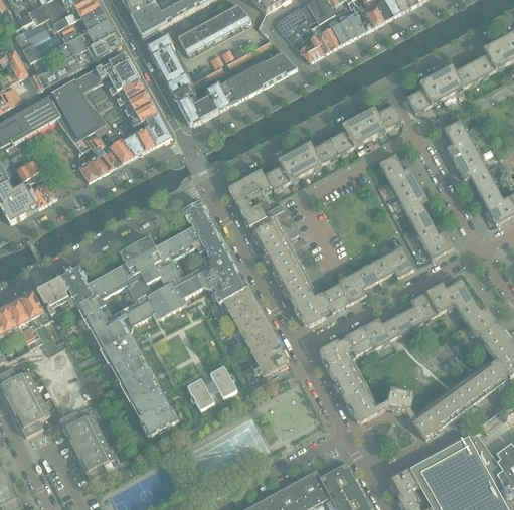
[(10,4),(8,0),(0,0),(0,9),(1,11),(12,31),(32,19),(28,11),(13,19),(6,6),(10,4)]
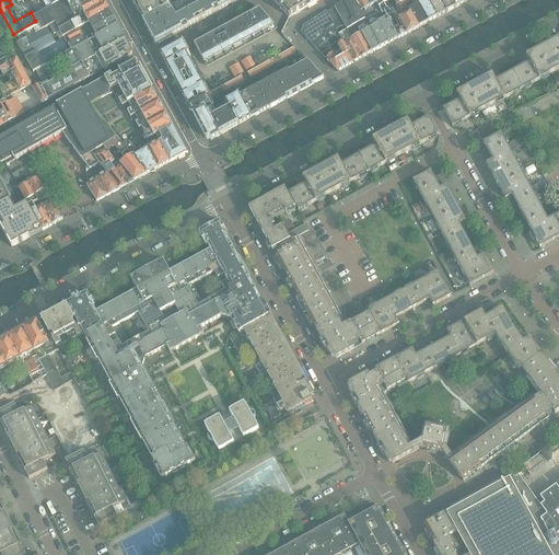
[(9,0),(11,4),(14,11),(26,4),(24,1),(24,0),(9,0)]
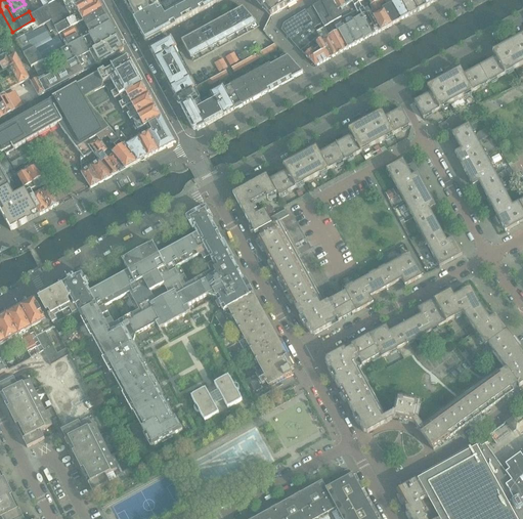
[(57,31),(101,6),(98,0),(95,0),(54,23),(50,16),(45,19),(49,28),(51,27),(54,32),(57,31)]
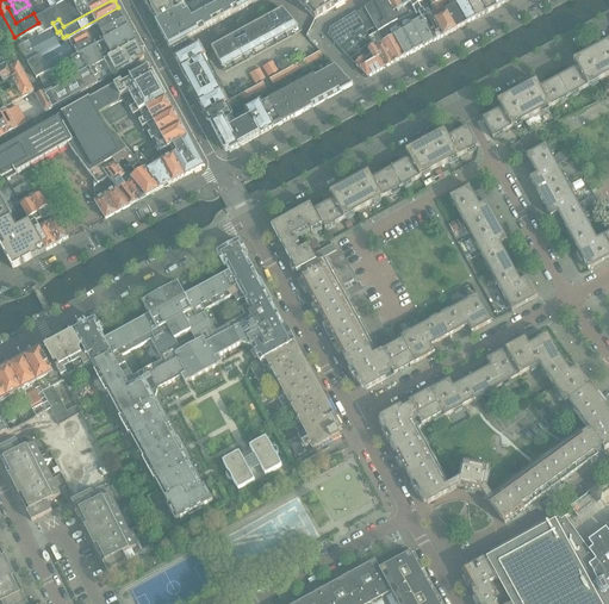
[(63,26),(111,0),(85,0),(87,4),(58,19),(63,26)]
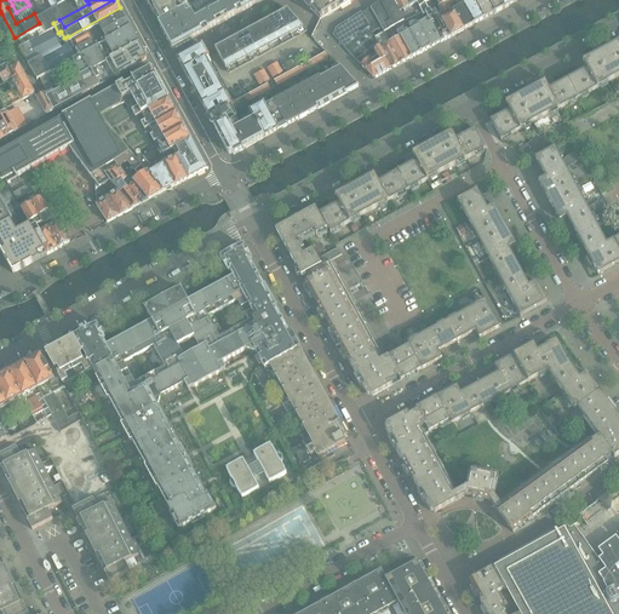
[(181,6),(181,5),(177,0),(147,0),(158,18),(181,6)]
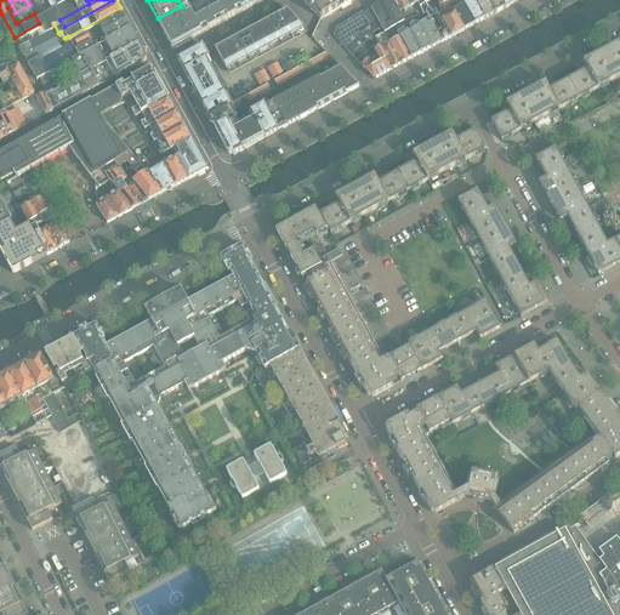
[(227,13),(235,9),(251,0),(189,0),(181,5),(181,6),(158,18),(171,44),(202,28),(206,24),(221,17),(227,13)]
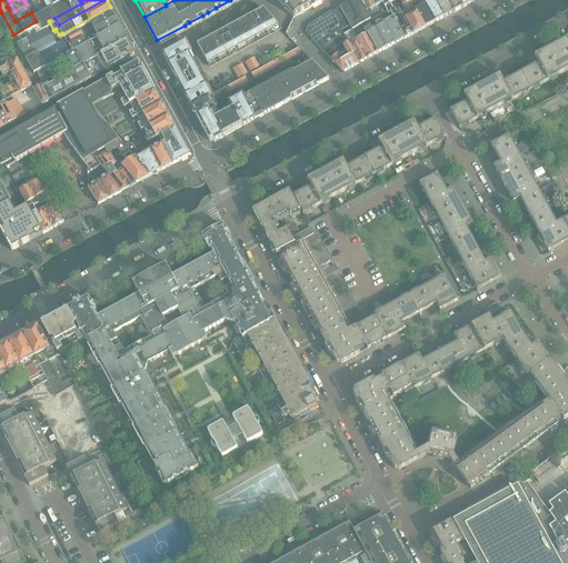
[(280,0),(292,13),(311,2),(309,0),(280,0)]
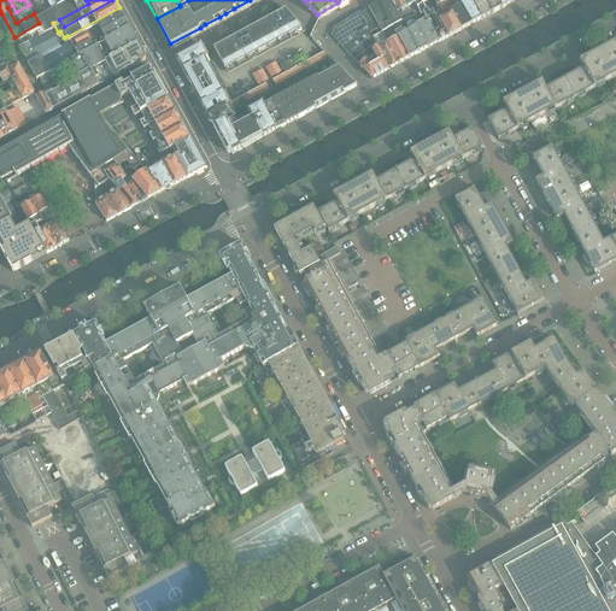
[(392,22),(380,0),(371,0),(368,3),(379,23),(381,28),(392,22)]
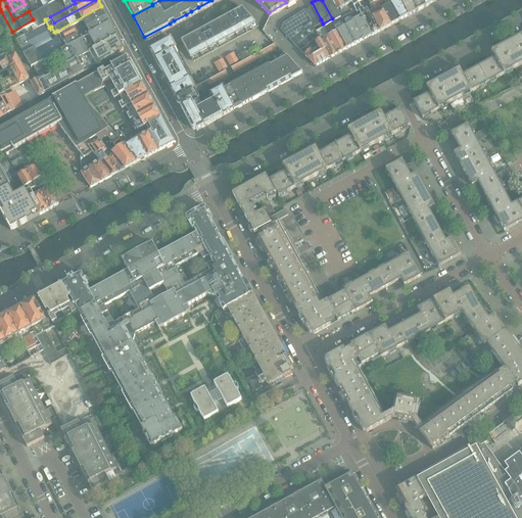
[(339,13),(332,0),(322,0),(332,18),(339,13)]
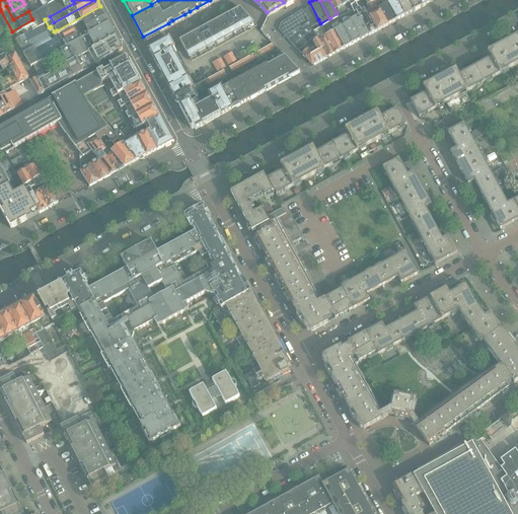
[(345,9),(340,0),(329,0),(337,13),(345,9)]
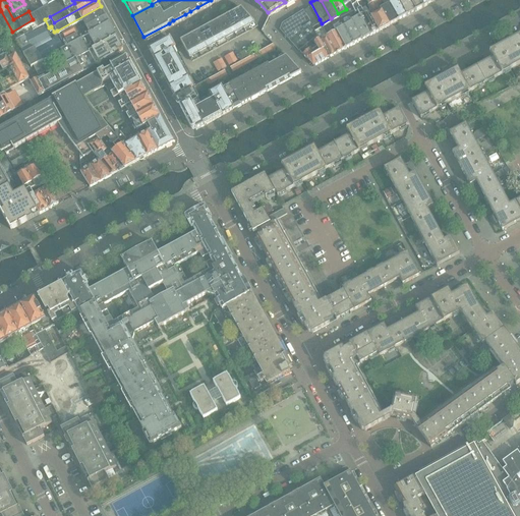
[(354,4),(352,0),(341,0),(346,9),(354,4)]
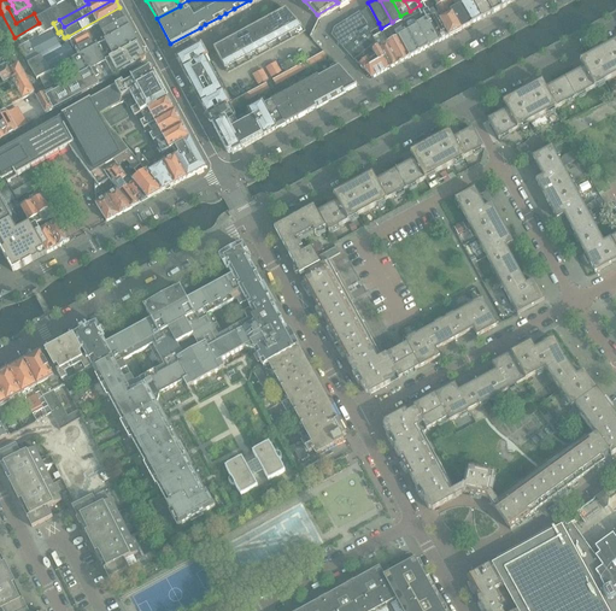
[(459,25),(450,6),(447,1),(446,0),(436,0),(434,1),(438,9),(435,10),(449,31),(459,25)]
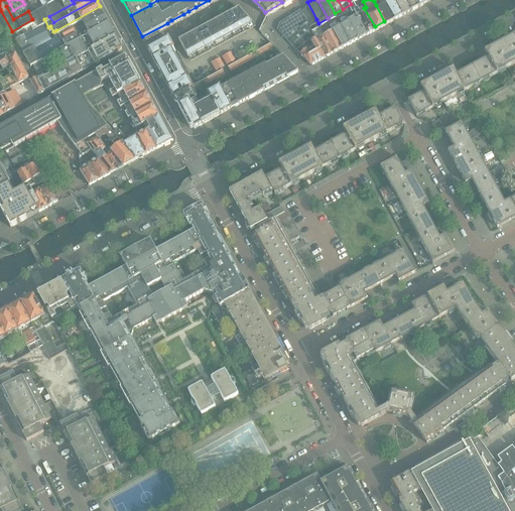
[(393,16),(384,0),(373,0),(374,1),(375,0),(379,0),(380,3),(376,5),(384,21),(393,16)]
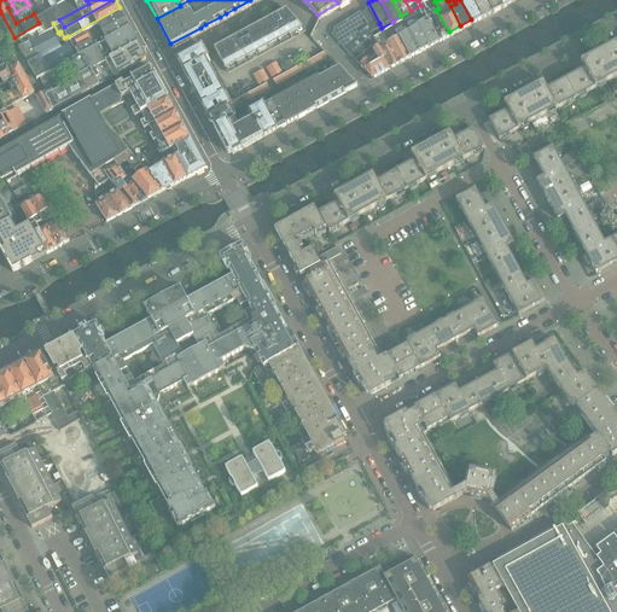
[(482,15),(473,0),(460,0),(471,19),(482,15)]
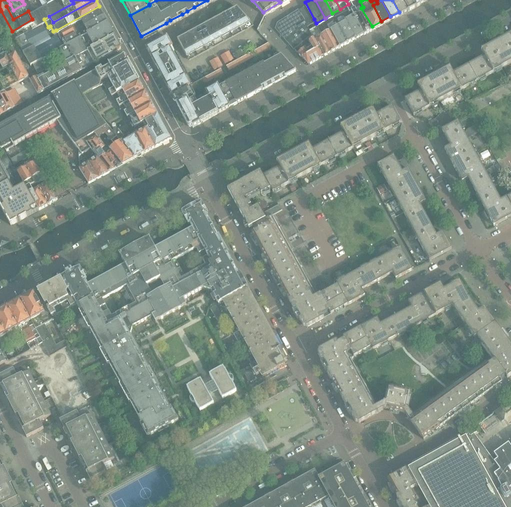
[(406,8),(402,0),(392,0),(399,12),(406,8)]
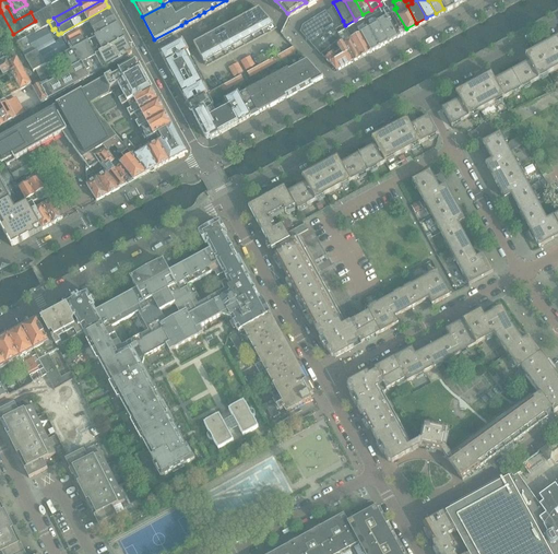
[(439,0),(443,9),(453,3),(459,0),(439,0)]
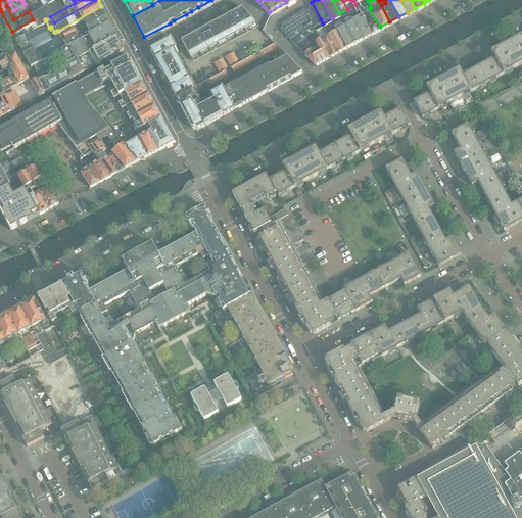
[(321,19),(312,2),(302,7),(313,24),(321,19)]
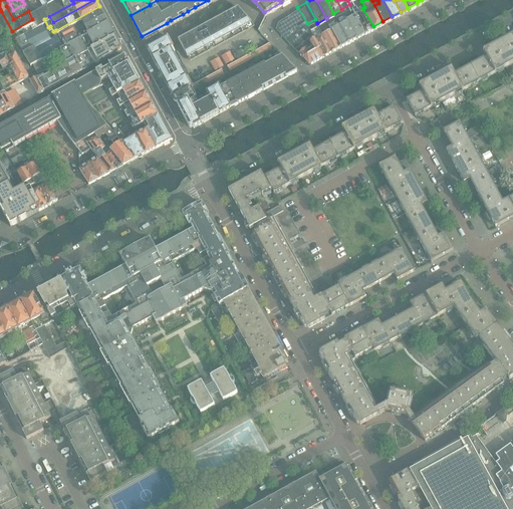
[(364,31),(350,6),(353,4),(353,2),(349,4),(341,9),(356,35),(360,33),(364,31)]
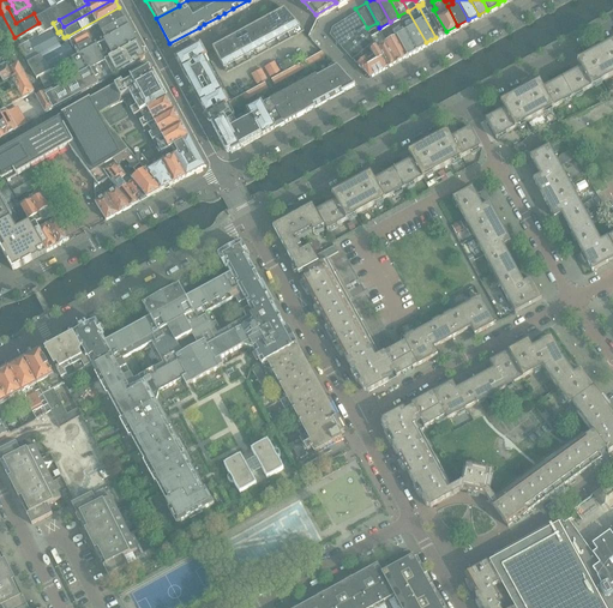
[(446,31),(433,10),(430,2),(422,5),(419,7),(436,37),(446,31)]
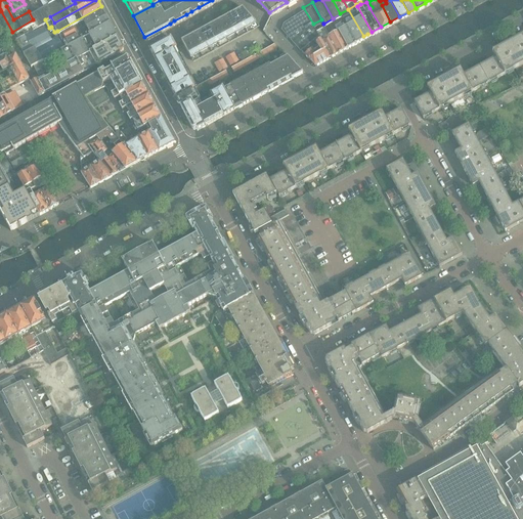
[(257,20),(244,6),(243,5),(242,4),(240,4),(234,7),(245,27),(257,20)]
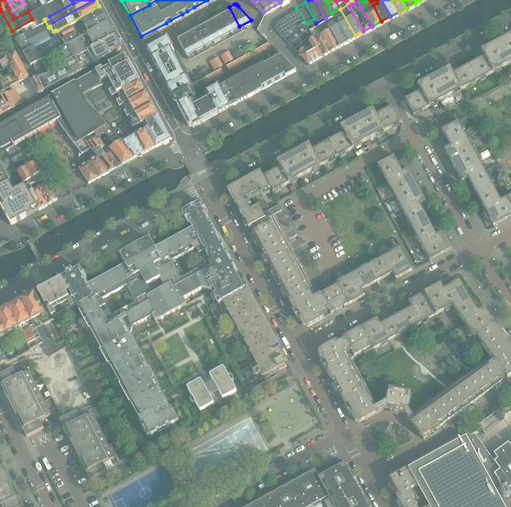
[(64,35),(84,24),(84,23),(103,12),(99,6),(56,30),(63,43),(67,40),(64,35)]
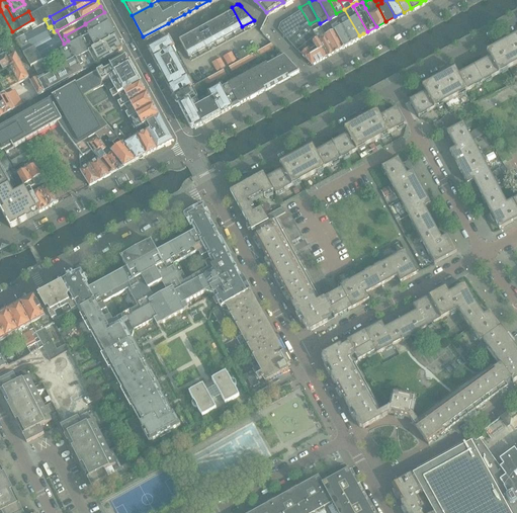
[(242,26),(232,7),(223,12),(233,31),(242,26)]
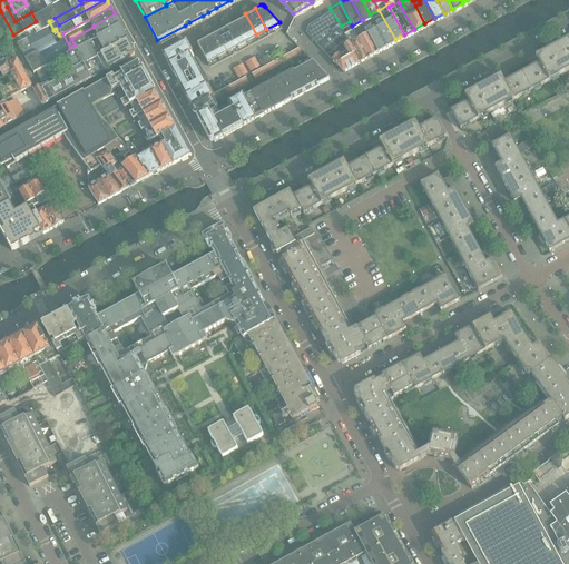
[(343,30),(341,26),(330,8),(308,21),(306,28),(326,50),(340,39),(346,35),(343,30)]
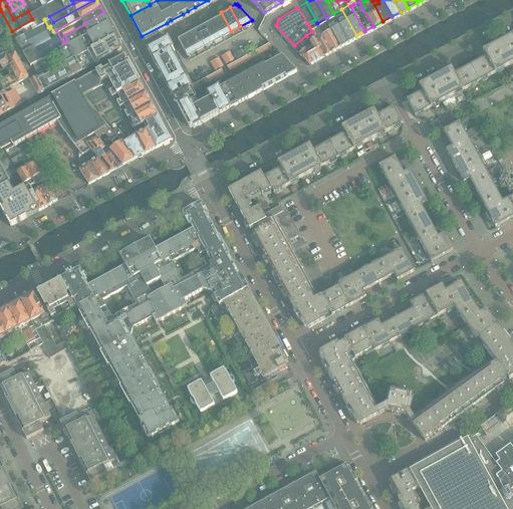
[(356,35),(341,9),(333,13),(348,39),(356,35)]
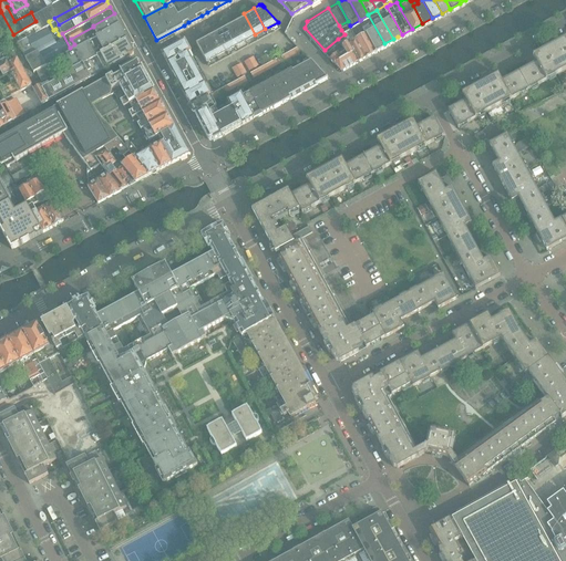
[(96,32),(117,21),(114,13),(93,26),(93,27),(71,39),(74,44),(96,32)]
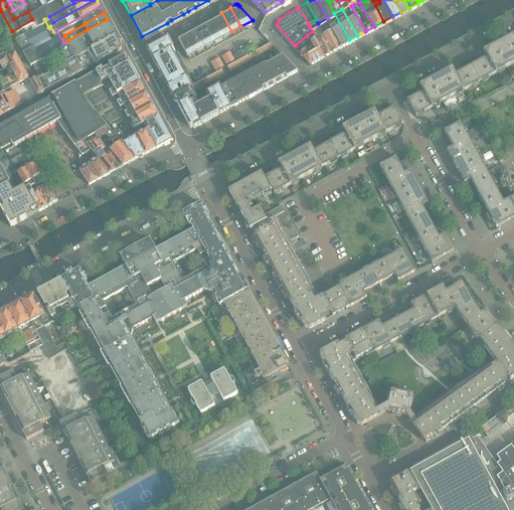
[(231,31),(221,12),(212,17),(223,35),(231,31)]
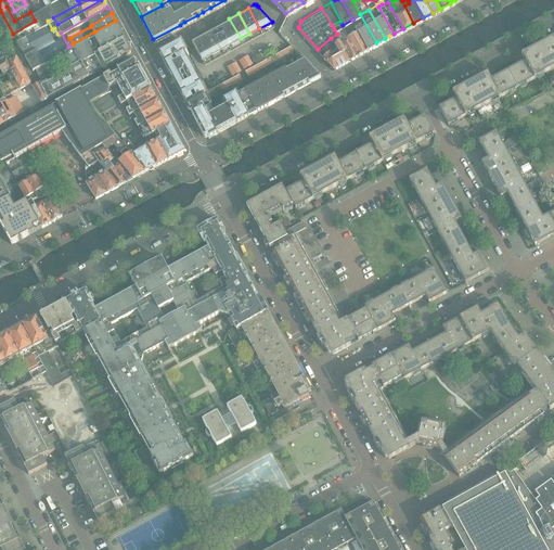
[(376,42),(360,14),(352,20),(368,48),(376,42)]
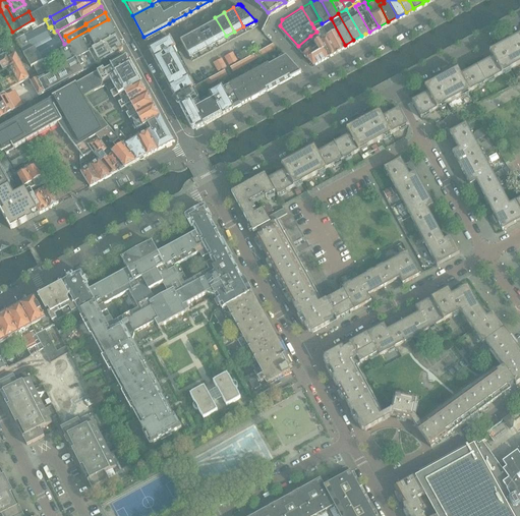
[(226,36),(215,17),(207,21),(217,41),(226,36)]
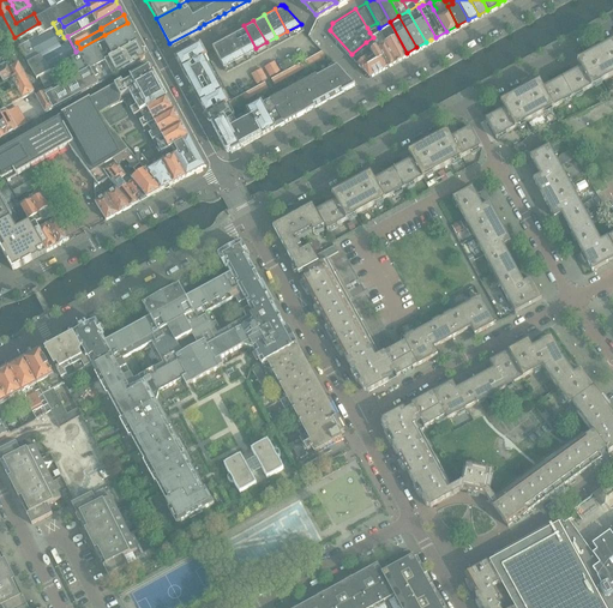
[(407,53),(390,22),(379,28),(396,58),(404,54),(407,53)]
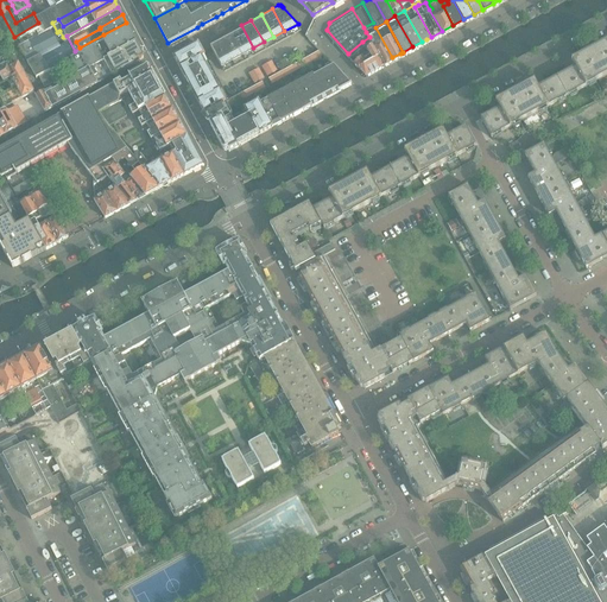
[(77,69),(136,38),(126,23),(103,35),(80,48),(75,51),(69,54),(77,69)]
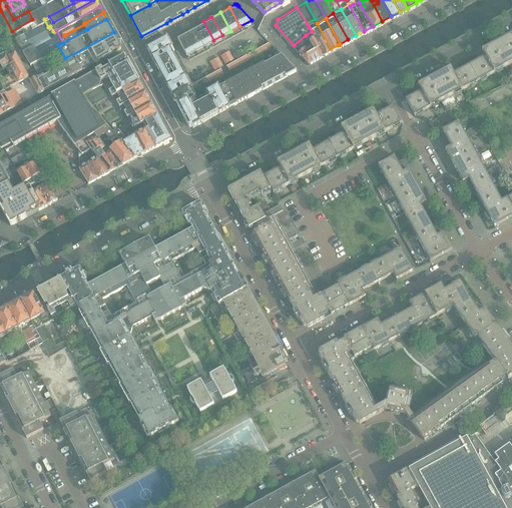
[(62,43),(56,31),(48,36),(46,34),(48,33),(42,21),(24,31),(23,30),(14,34),(29,61),(40,55),(62,43)]
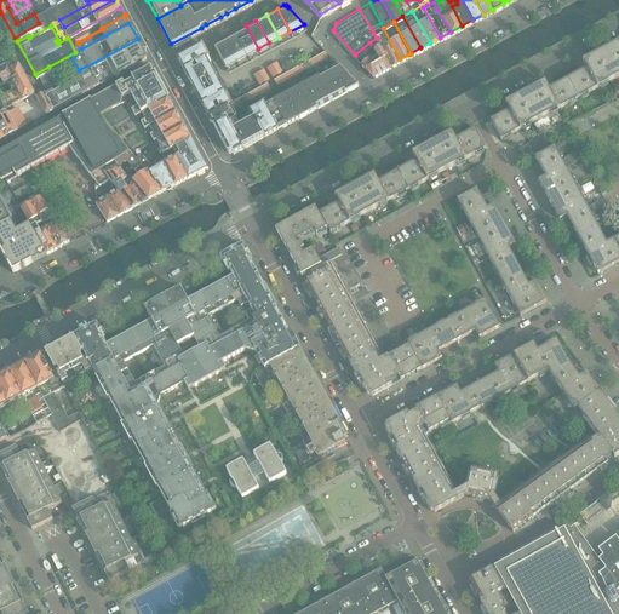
[(258,49),(246,26),(235,32),(247,55),(258,49)]
